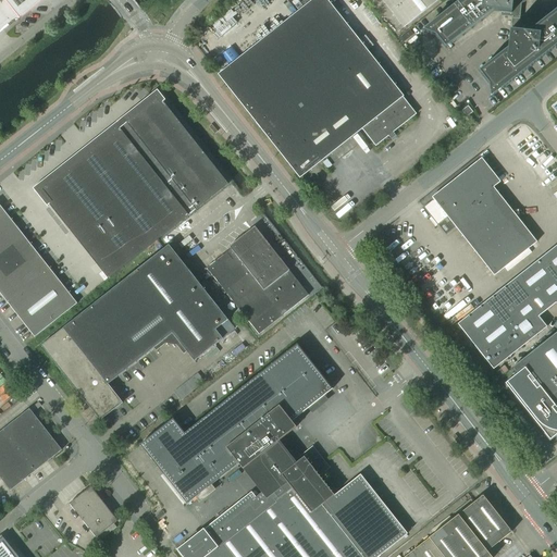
[(0,0),(0,29),(16,17),(20,21),(45,0),(0,0)]
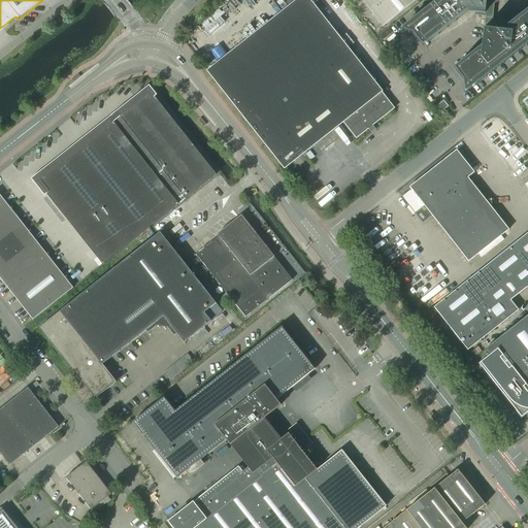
[(309,0),(296,0),(206,71),(284,168),(342,122),(356,138),(394,108),(381,92),(382,92),(309,0)]
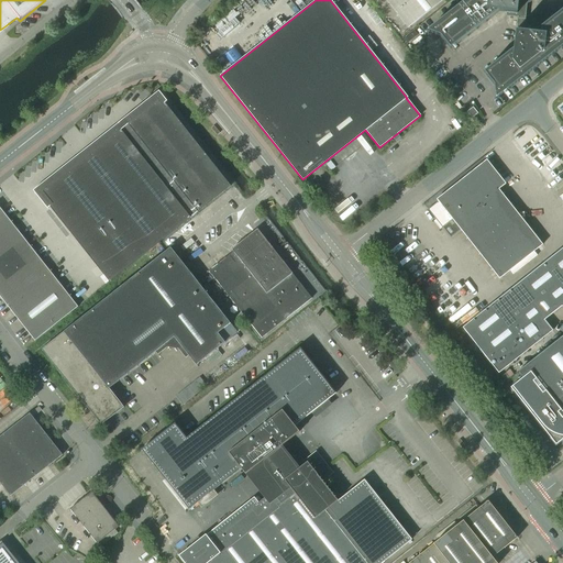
[(385,0),(408,28),(443,0),(385,0)]
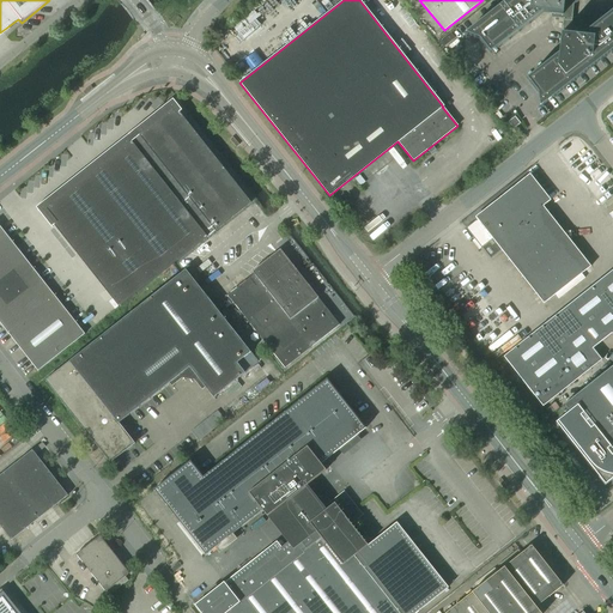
[(508,0),(465,35),(479,41),(490,54),(542,13),(552,13),(551,18),(563,19),(562,34),(560,34),(558,54),(527,79),(538,93),(540,108),(553,97),(612,50),(612,10),(581,36),(565,34),(568,12),(572,13),(574,5),(576,4),(577,2),(580,1),(580,0),(508,0)]
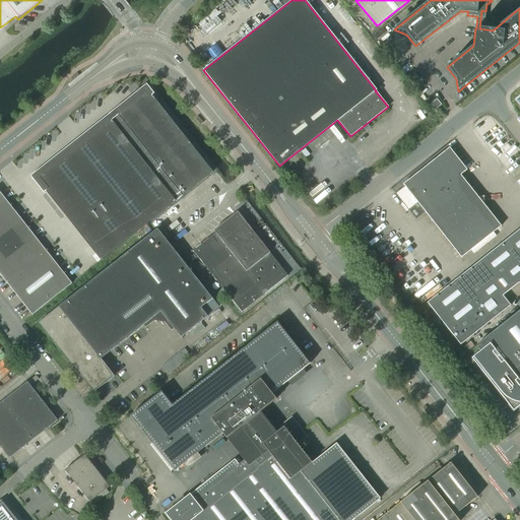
[(124,106),(116,112),(118,115),(111,120),(109,118),(35,177),(101,260),(212,172),(146,88),(138,94),(124,106)]
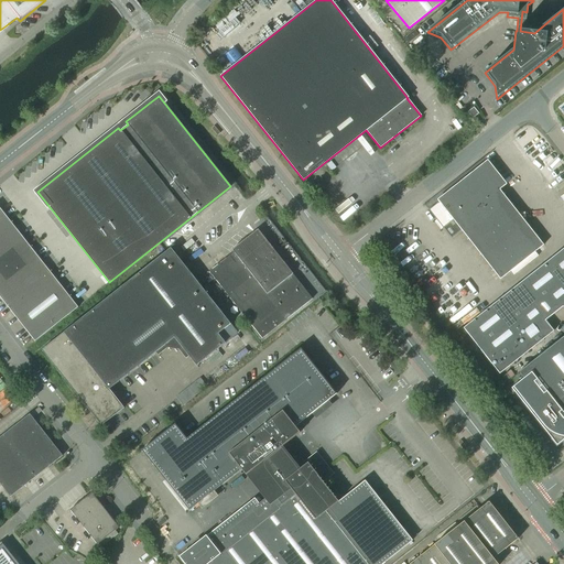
[(470,106),(466,109),(468,111),(467,112),(473,119),(478,114),(474,107),(473,108),(470,106)]
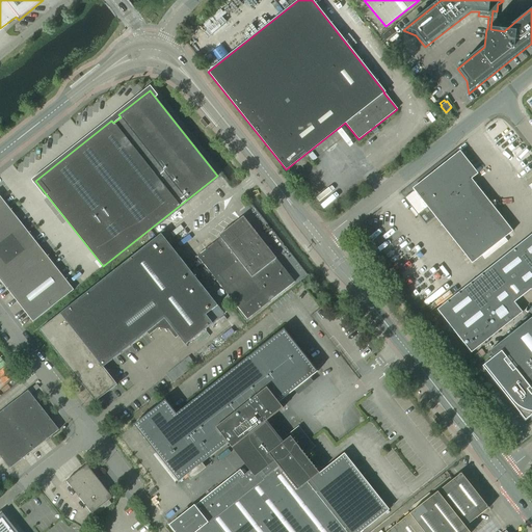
[(414,190),(404,198),(425,225),(435,217),(472,264),(512,232),(471,179),(478,174),(459,152),(415,187),(413,189),(414,190)]
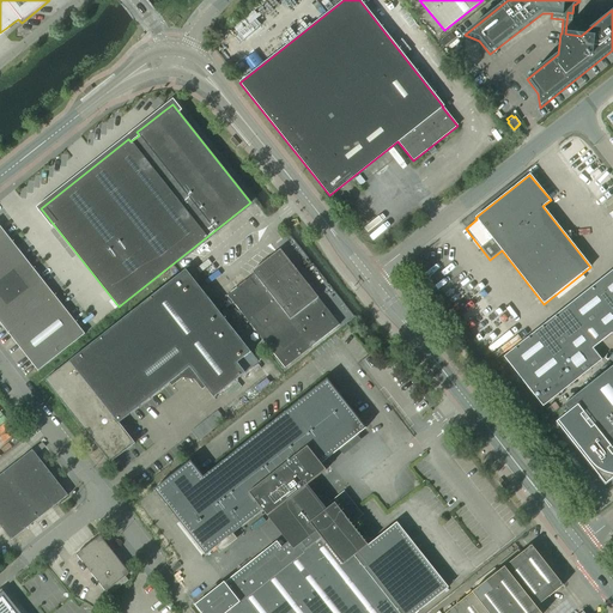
[(0,323),(37,371),(85,334),(0,226),(0,323)]
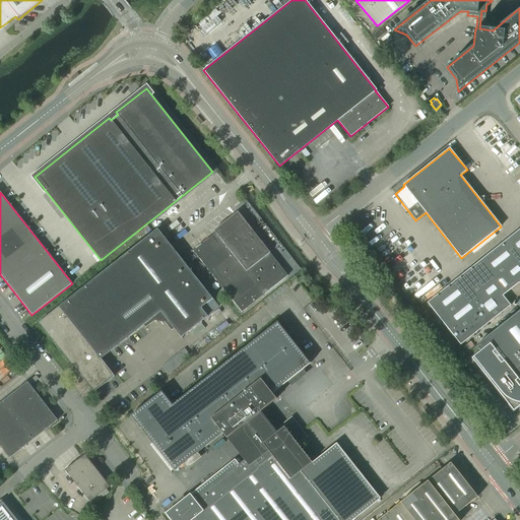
[(238,212),(214,231),(215,233),(193,251),(242,312),(287,275),(238,212)]
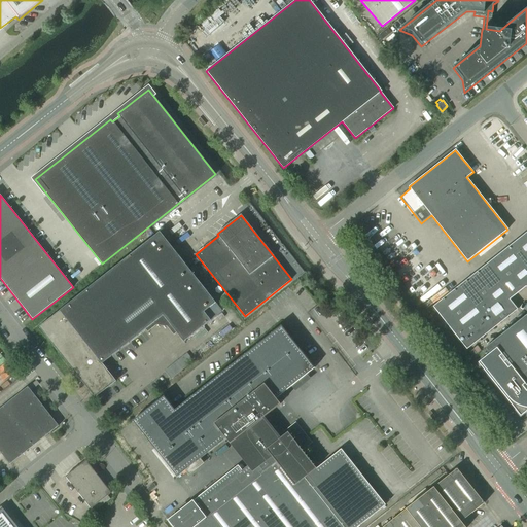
[(160,232),(39,327),(72,370),(73,371),(81,382),(82,382),(95,398),(95,397),(116,381),(102,363),(145,329),(163,316),(176,334),(183,342),(210,321),(204,312),(215,303),(160,232)]
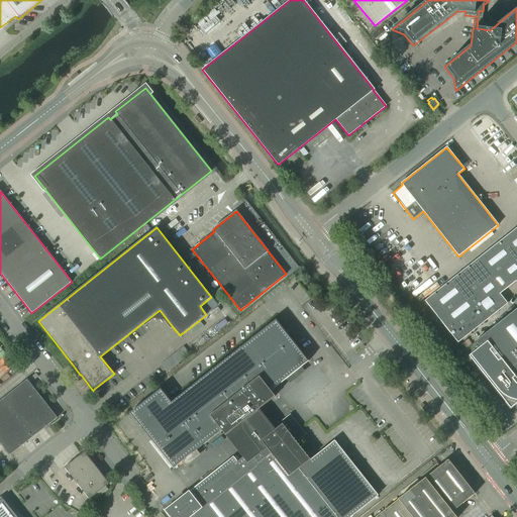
[(516,227),(425,301),(457,342),(507,304),(499,294),(516,280),(516,227)]
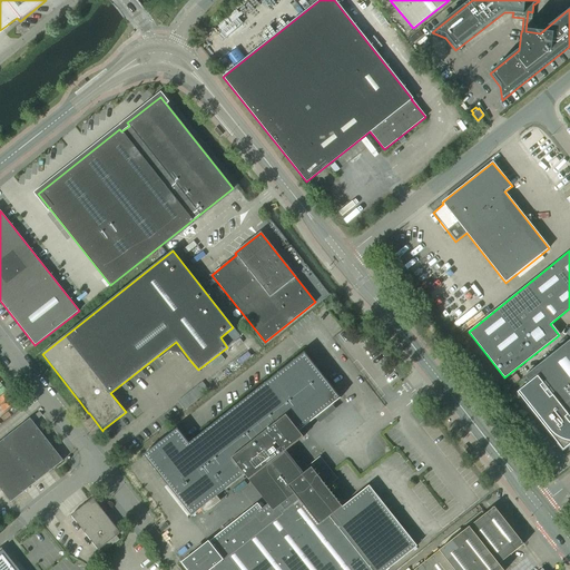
[(569,340),(524,376),(529,383),(517,393),(562,451),(569,444),(569,340)]
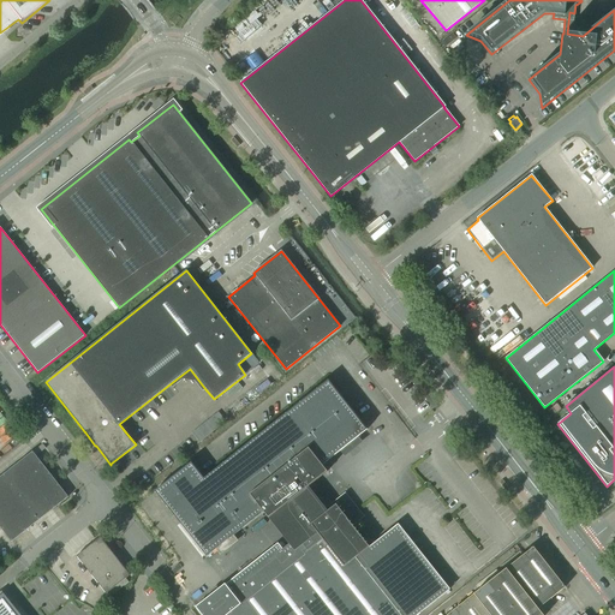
[(417,614),(419,614),(449,590),(398,524),(369,547),(352,526),(354,525),(344,511),(348,506),(341,497),(334,503),(326,509),(308,487),(327,472),(322,465),(345,447),(345,448),(353,441),(366,430),(328,381),(203,479),(191,463),(155,491),(207,556),(263,512),(268,519),(268,518),(288,544),(282,549),(276,543),(225,584),(196,607),(202,614),(417,614)]
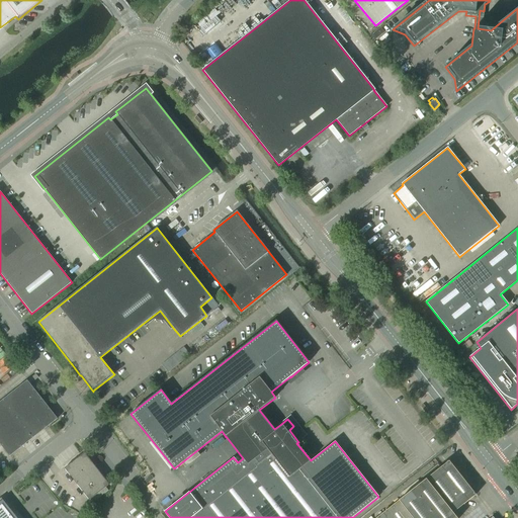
[(0,402),(0,444),(9,456),(57,419),(27,380),(0,402)]
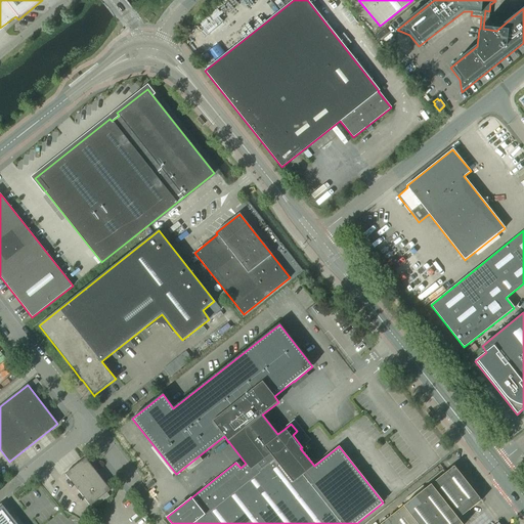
[(66,474),(73,483),(90,506),(111,490),(85,459),(66,474)]
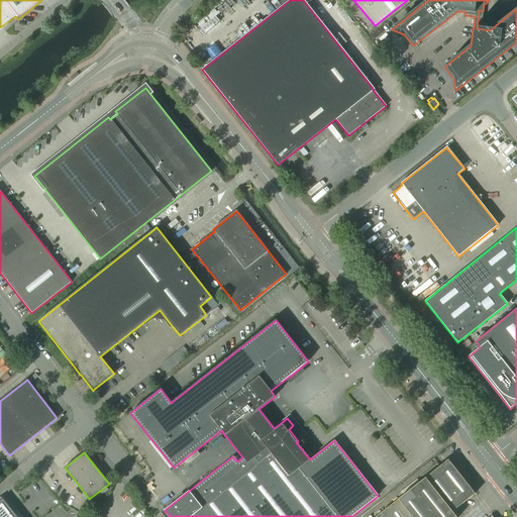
[(455,516),(451,512),(475,494),(447,460),(376,516),(455,516)]
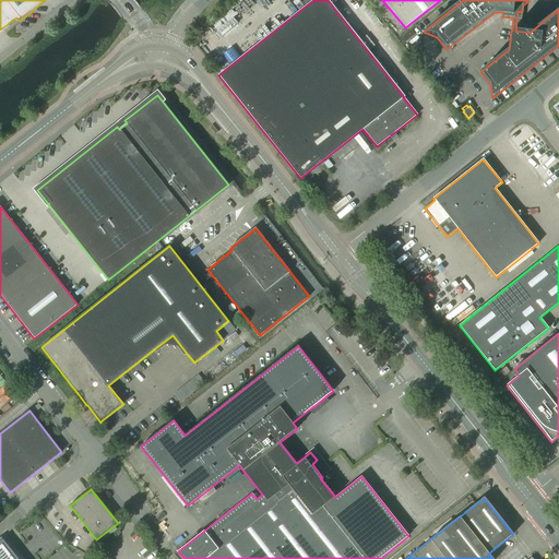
[(18,558),(1,537),(0,537),(0,558),(18,558)]
